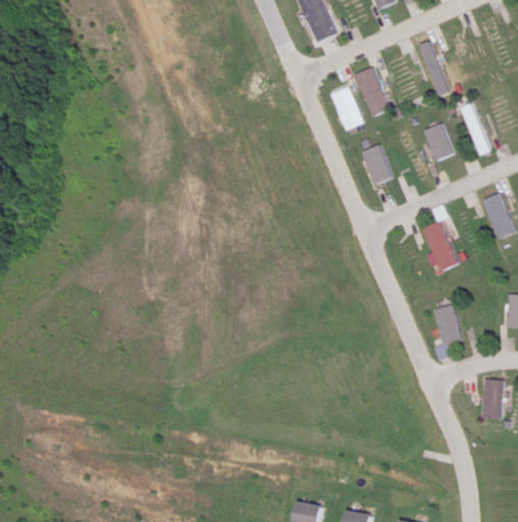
[(338,36),(323,0),(296,0),(314,45),(338,36)]
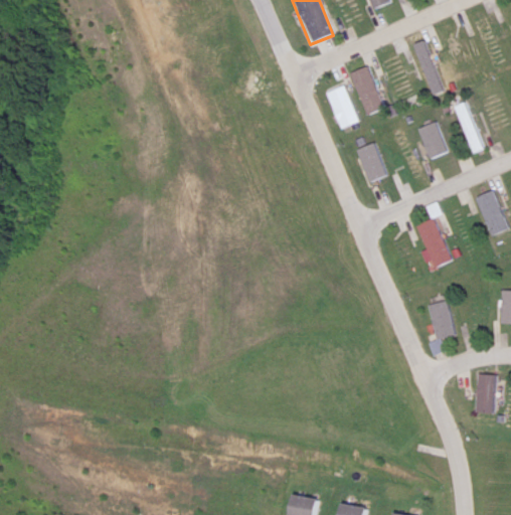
[(392,4),(390,0),(369,0),(373,10),(392,4)]
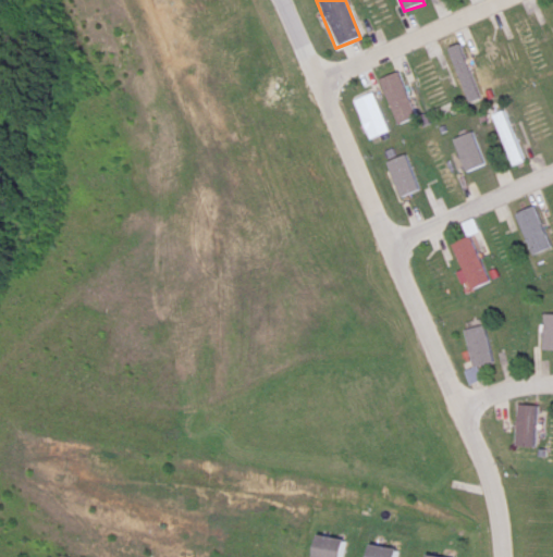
[(378,79),(398,126),(417,118),(397,72),(378,79)]
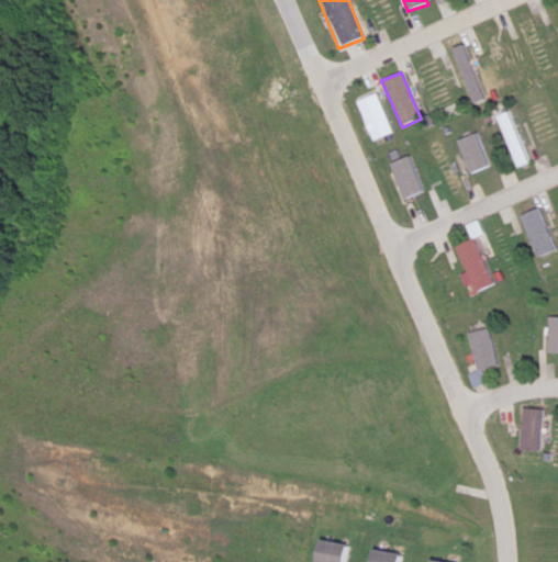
[(392,133),(375,93),(356,102),(372,142),(392,133)]
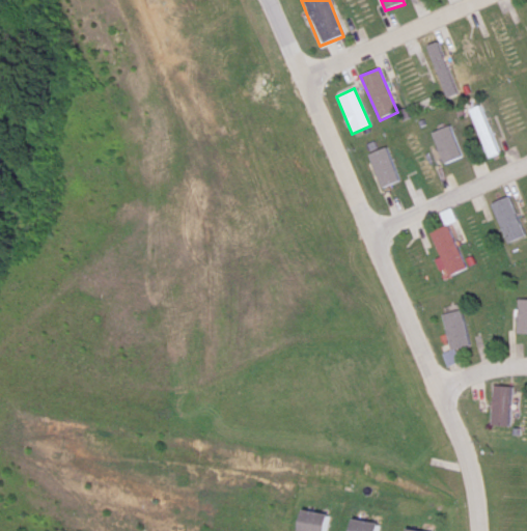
[(499,155),(481,105),(469,109),(487,160),(499,155)]
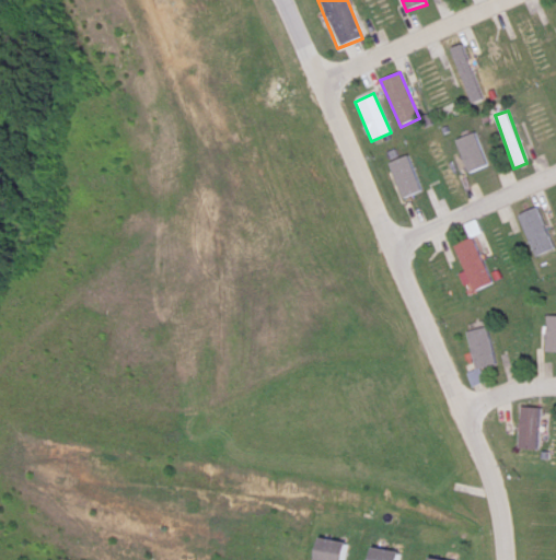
[(455,142),(472,175),(491,165),(475,132),(455,142)]
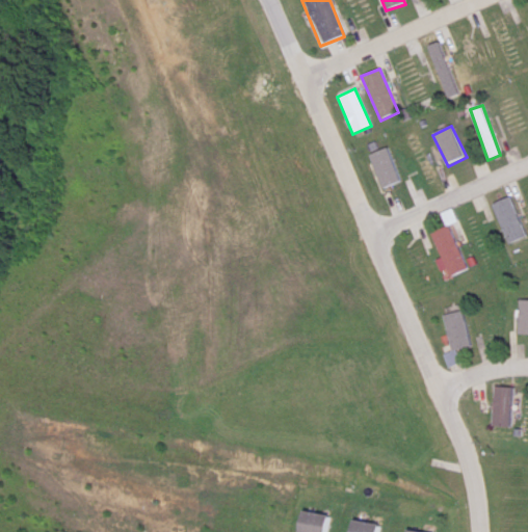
[(364,143),(384,190),(403,181),(384,135),(364,143)]
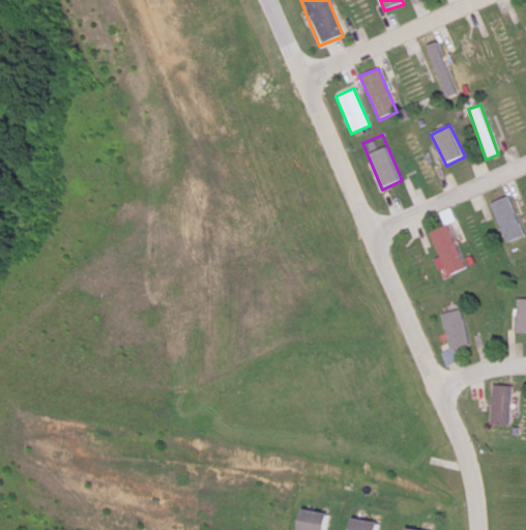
[(434,233),(455,277),(472,269),(451,225),(434,233)]
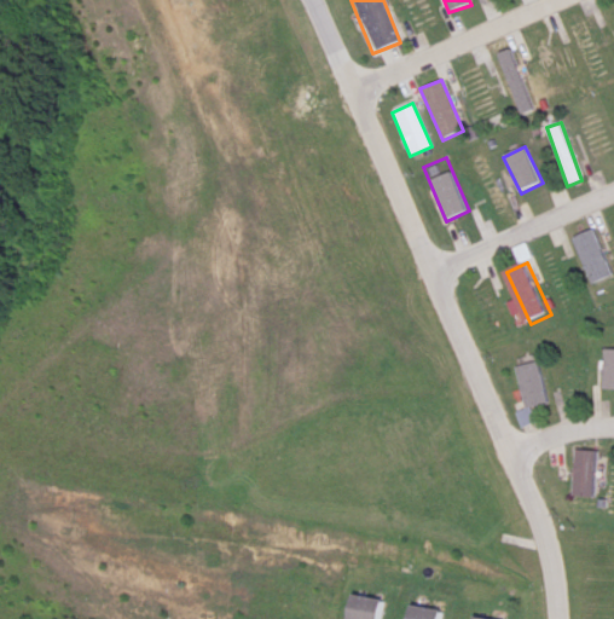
[(519,368),(528,411),(521,412),(525,428),(538,424),(536,410),(552,406),(543,363),(519,368)]
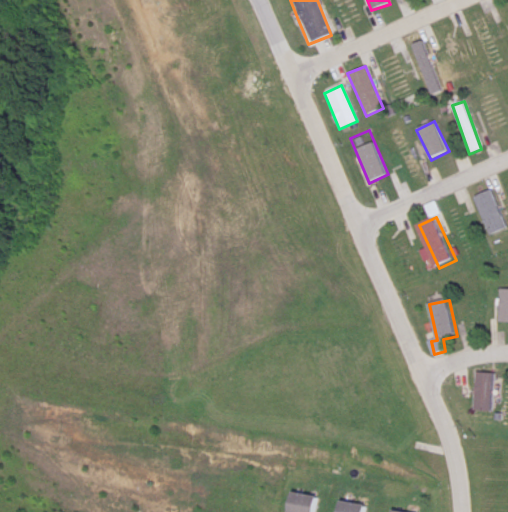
[(478,373),(478,411),(500,411),(500,373),(478,373)]
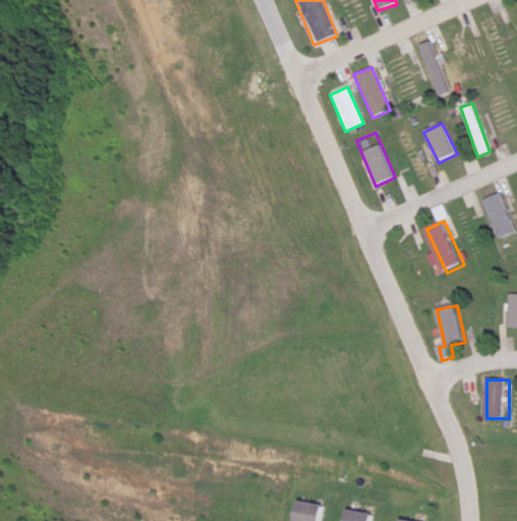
[(324,520),(325,503),(299,502),(298,520),(324,520)]
